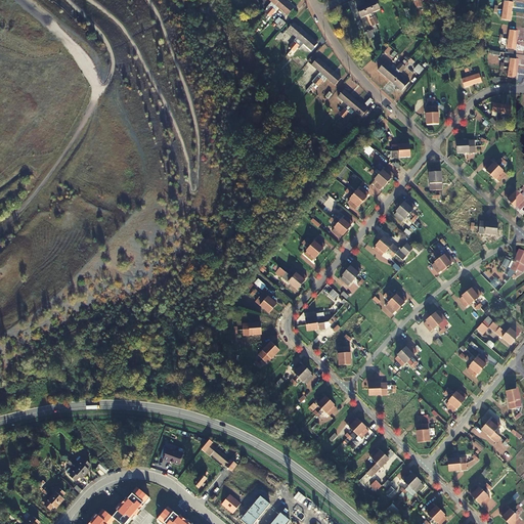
[(256,0),(252,4),(258,9),(262,4),(257,0),(256,0)]
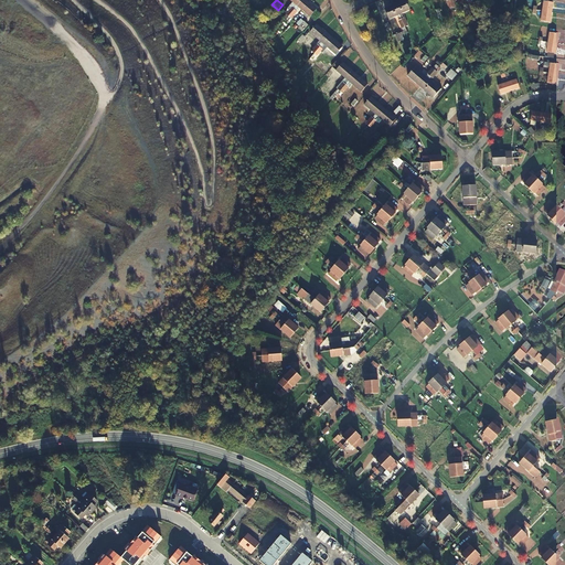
[(289,17),(304,0),(289,0),(292,2),(289,7),(291,9),(286,14),(289,17)]
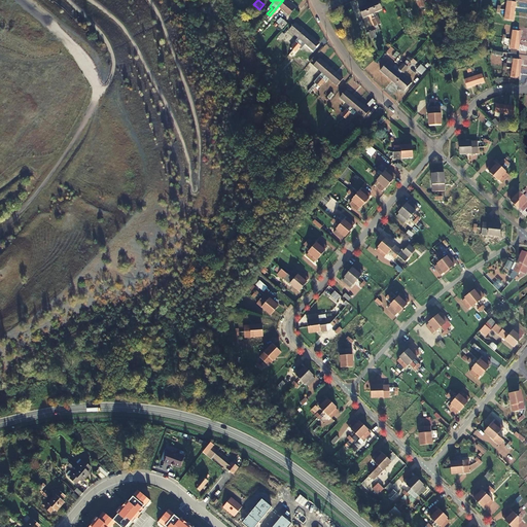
[(285,0),(283,0),(270,15),(272,18),(277,11),(276,11),(279,7),(289,16),(295,9),(285,0)]
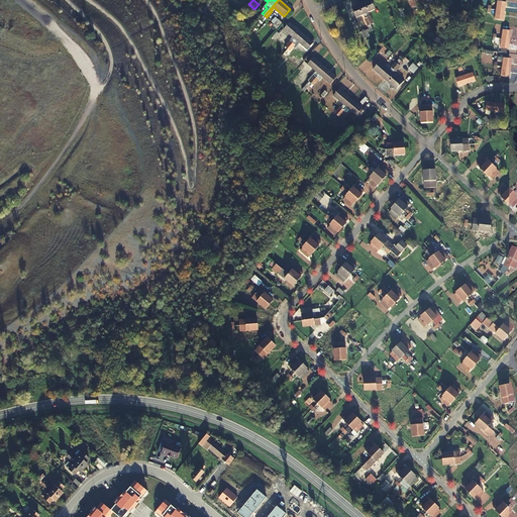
[(363,5),(372,25),(375,24),(371,17),(370,17),(368,13),(376,10),(372,1),(363,5)]
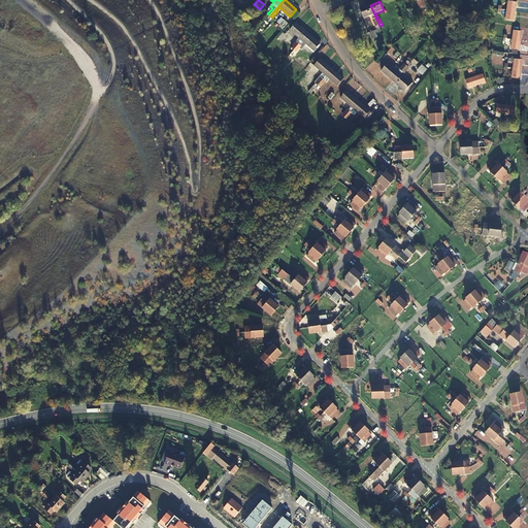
[(506,1),(505,10),(515,11),(516,2),(506,1)]
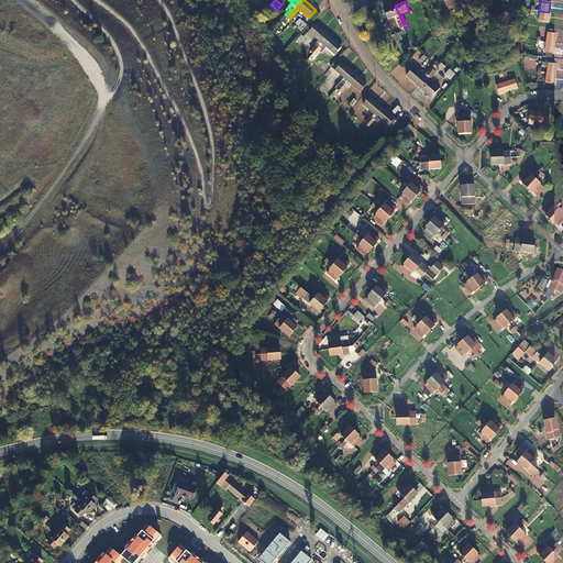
[(401,29),(405,28),(395,6),(384,10),(388,20),(397,17),(399,21),(398,21),(401,29)]
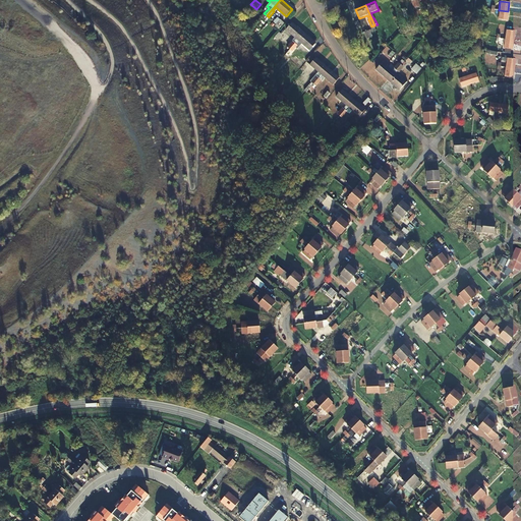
[(508,11),(499,10),(497,19),(506,20),(508,11)]
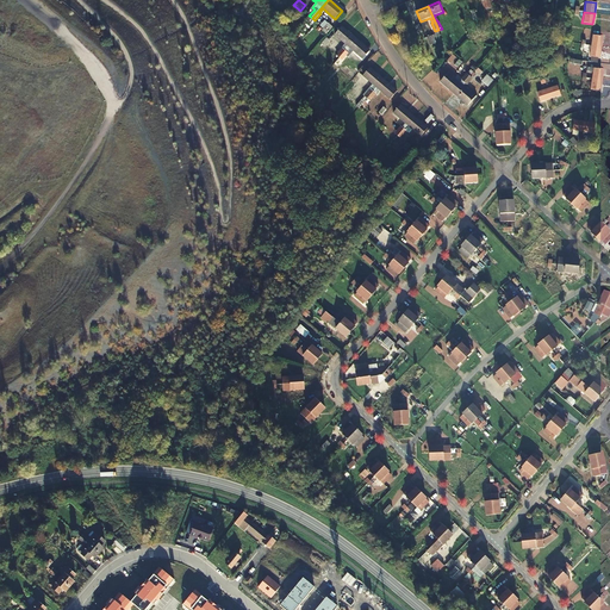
[(317,26),(327,35),(332,27),(323,19),(317,26)]
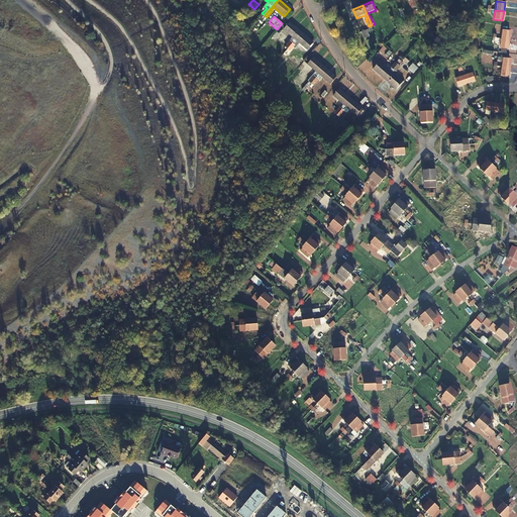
[(285,48),(287,50),(302,33),(291,23),(284,30),(294,39),(291,42),(290,42),(285,48)]
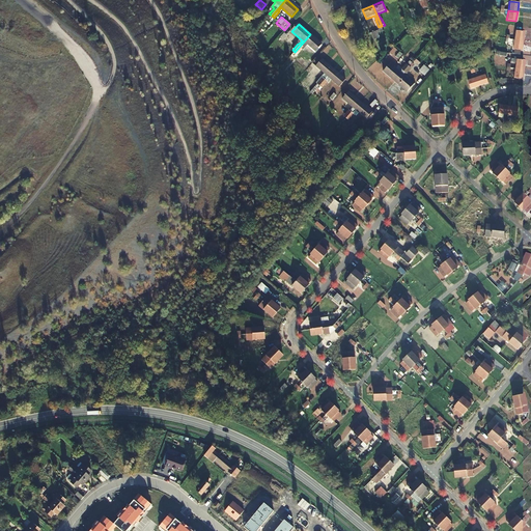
[(514,30),(512,40),(522,42),(524,32),(514,30)]
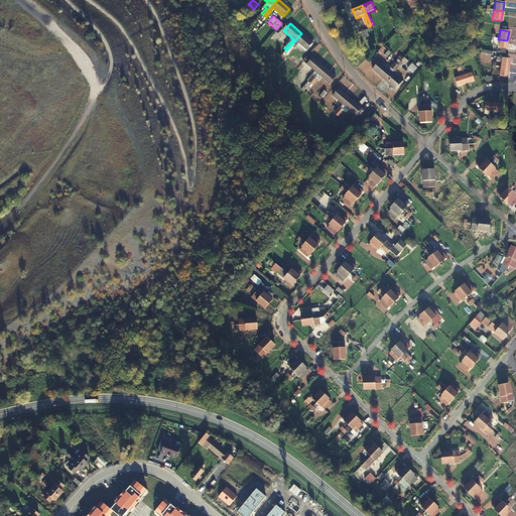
[(301,33),(286,50),(288,51),(294,45),(293,44),(296,41),(306,50),(312,43),(301,33)]
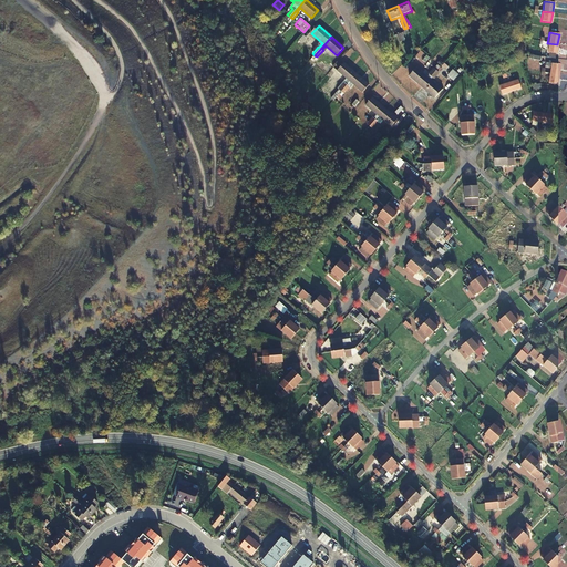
[(557,44),(547,43),(546,53),(556,54),(557,44)]
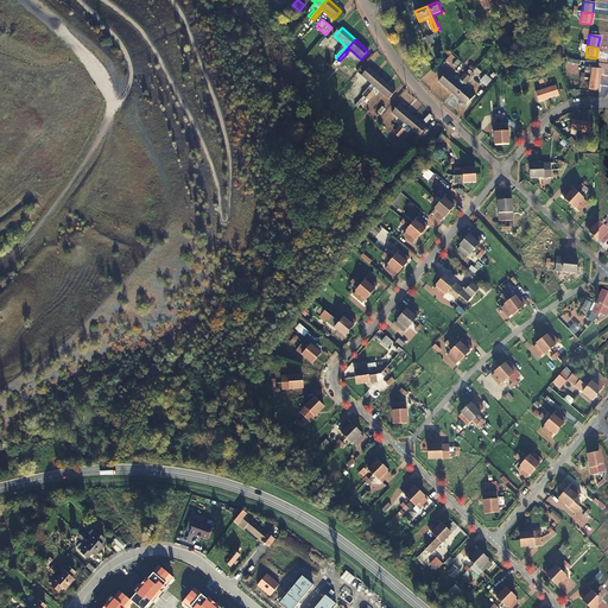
[(447,64),(450,68),(457,58),(454,56),(447,64)]
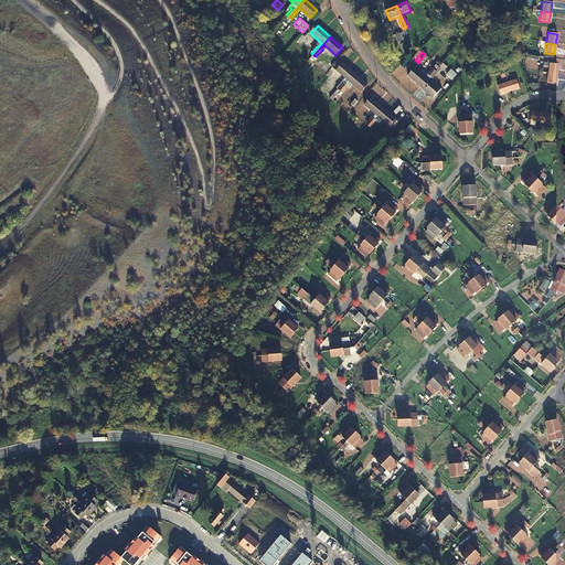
[(320,67),(326,72),(331,66),(326,62),(320,67)]
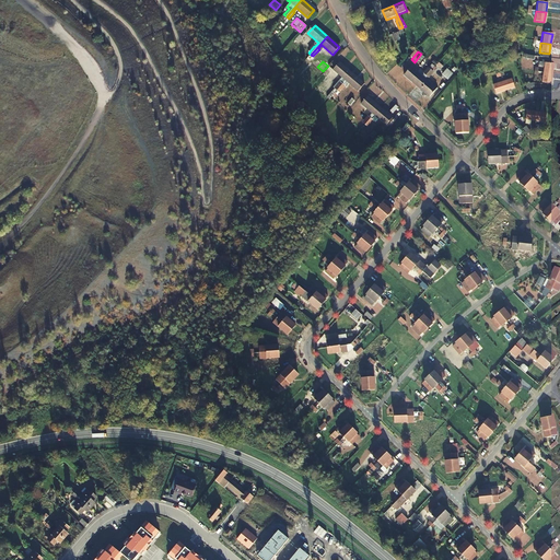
[(337,91),(352,73),(340,62),(334,70),(345,80),(341,83),(339,82),(335,88),(337,91)]
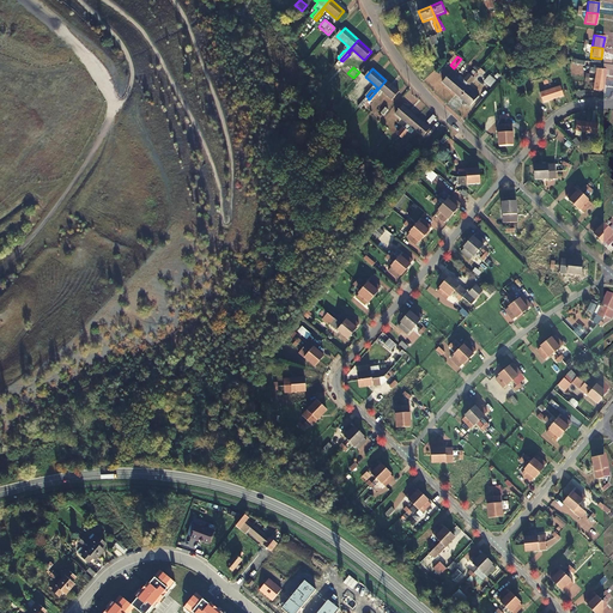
[(587,68),(586,79),(598,82),(599,71),(587,68)]
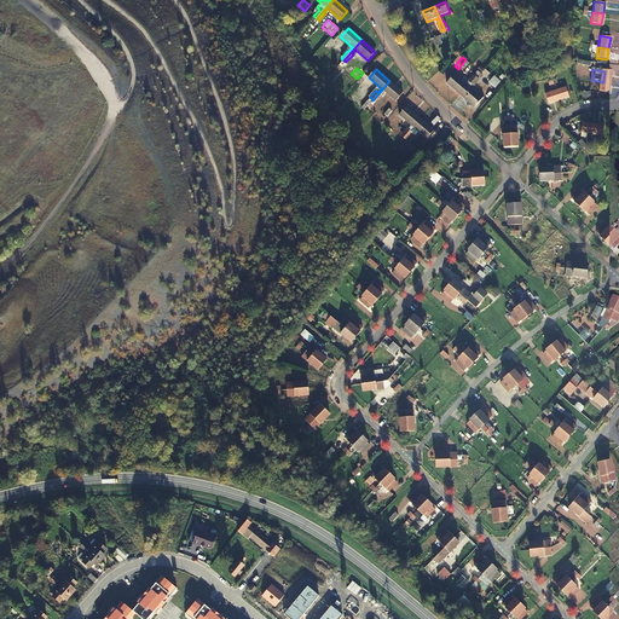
[(446,84),(461,96),(476,76),(474,74),(468,81),(469,82),(467,85),(460,77),(461,77),(455,73),(446,84)]
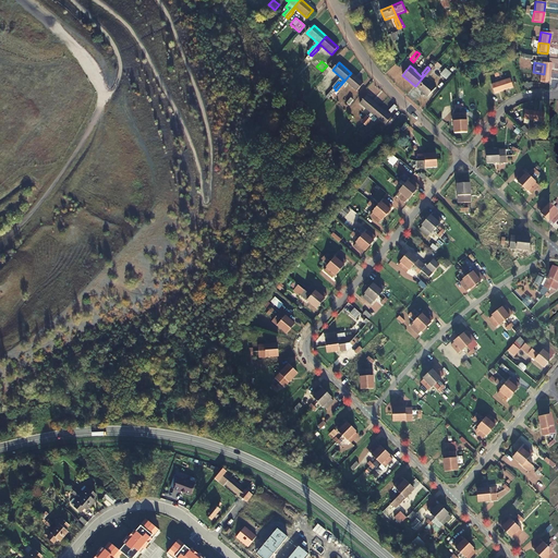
[(445,68),(439,74),(446,80),(451,73),(445,68)]
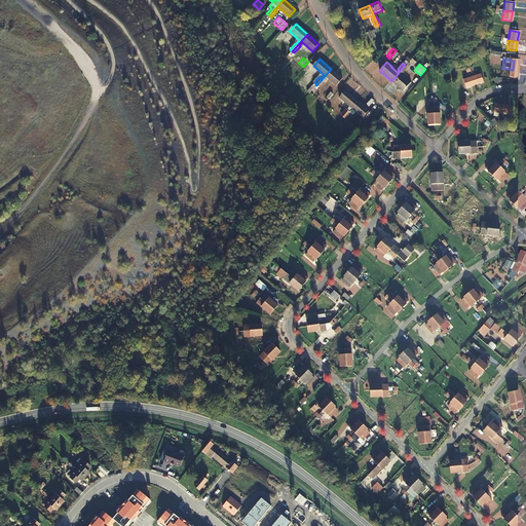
[(405,65),(391,81),(404,91),(411,82),(407,79),(406,80),(400,74),(402,72),(403,73),(408,67),(405,65)]
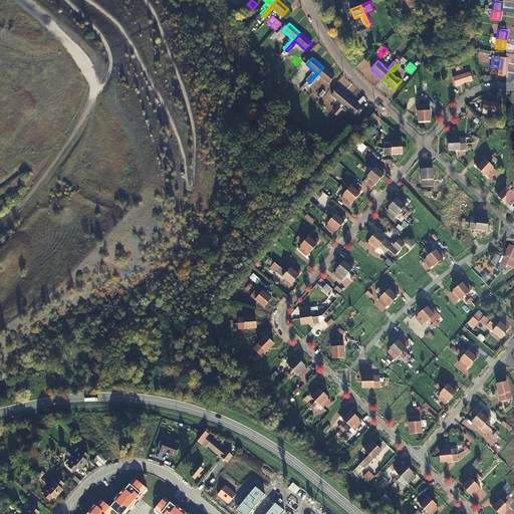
[(500,77),(501,68),(491,66),(490,76),(500,77)]
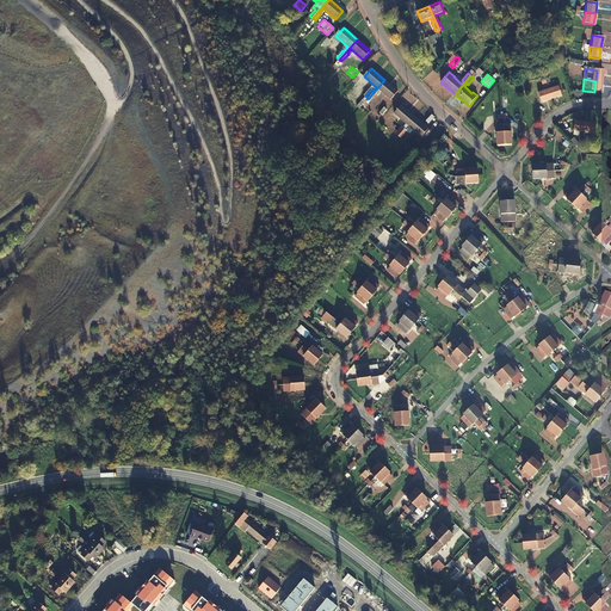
[(399,92),(384,80),(368,99),(371,102),(377,96),(376,93),(378,90),(390,100),(399,92)]
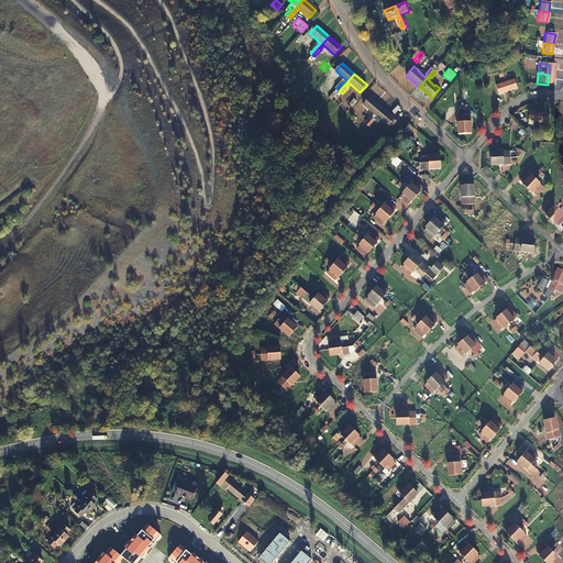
[(506,83),(509,92),(518,89),(516,79),(506,83)]
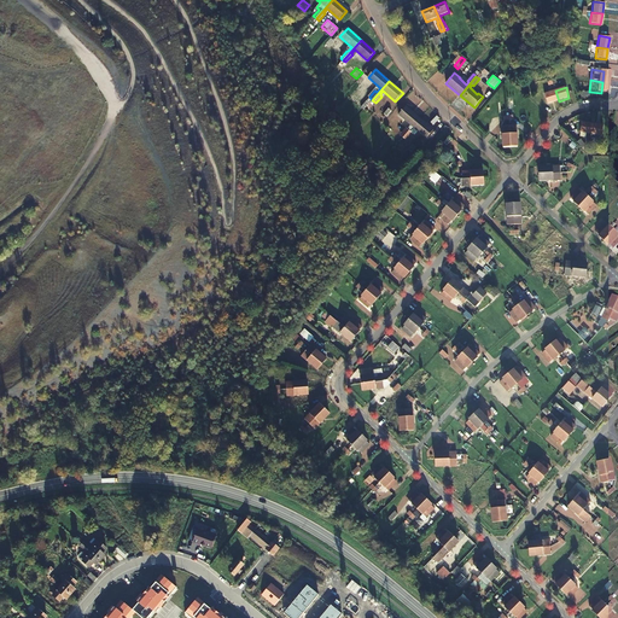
[(559,101),(555,91),(546,93),(548,104),(559,101)]
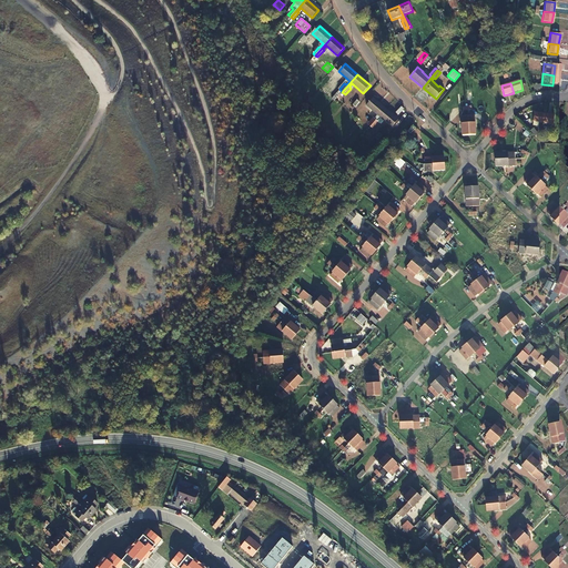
[(368,124),(371,127),(386,109),(374,98),(367,105),(377,115),(375,119),(373,118),(368,124)]
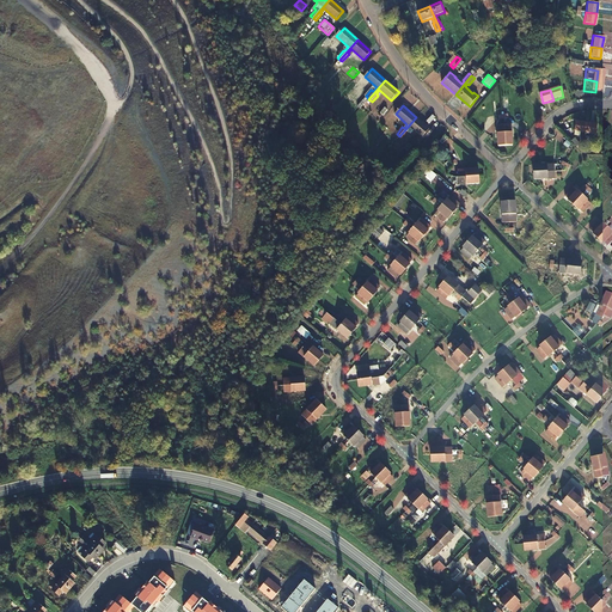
[(383,123),(386,126),(392,120),(389,116),(383,123)]
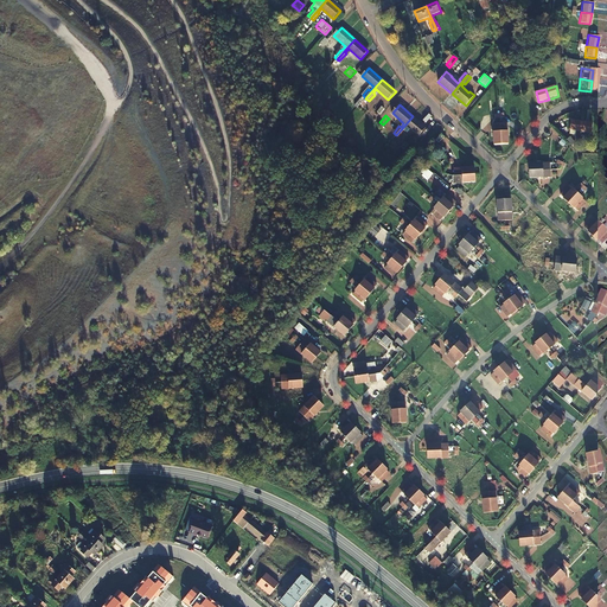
[(413,116),(396,135),(398,138),(404,132),(403,131),(407,126),(419,136),(426,128),(413,116)]
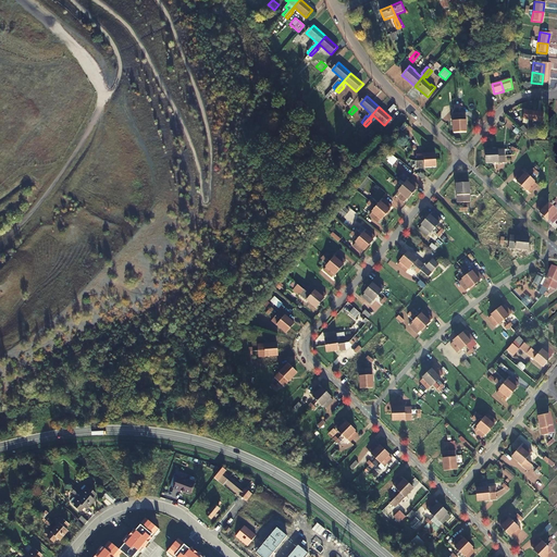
[(523,120),(533,121),(535,111),(525,110),(523,120)]
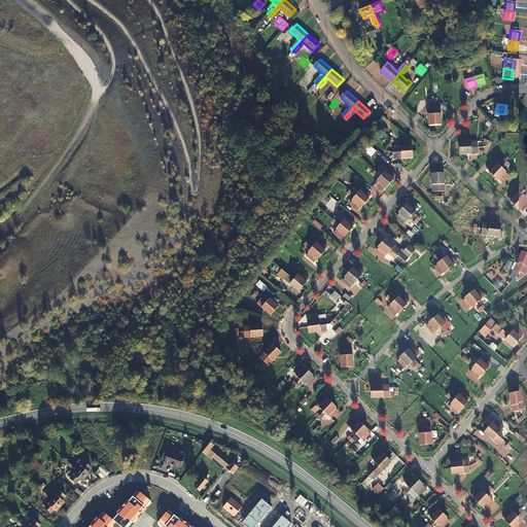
[(506,105),(504,114),(514,116),(516,107),(506,105)]
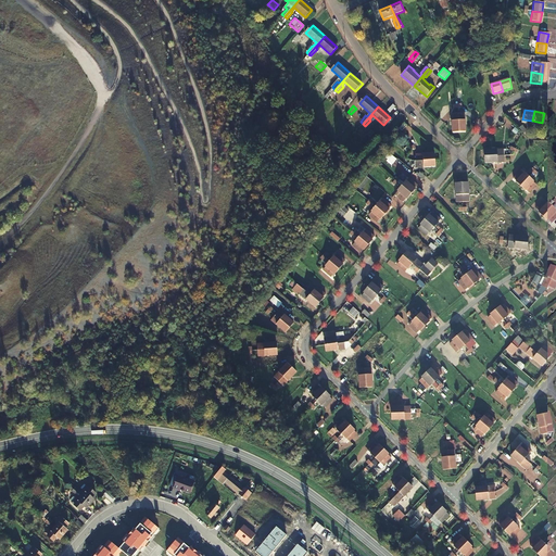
[(386,158),(393,165),(395,162),(388,155),(386,158)]
